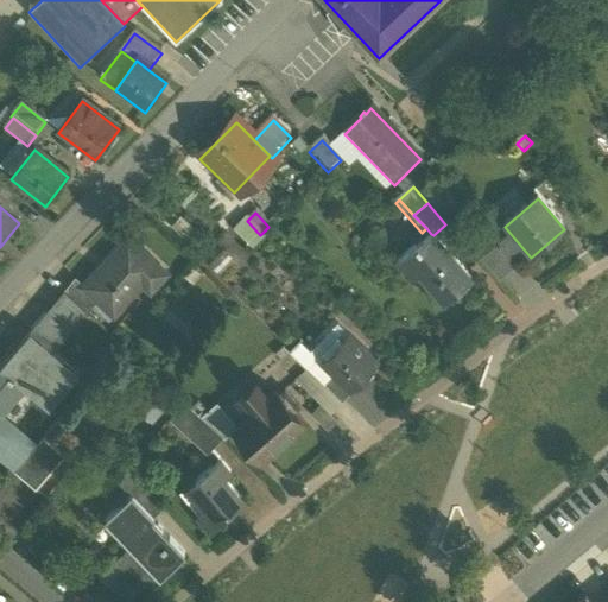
[(422,233),(411,241),(416,247),(431,234),(426,228),(422,233)]
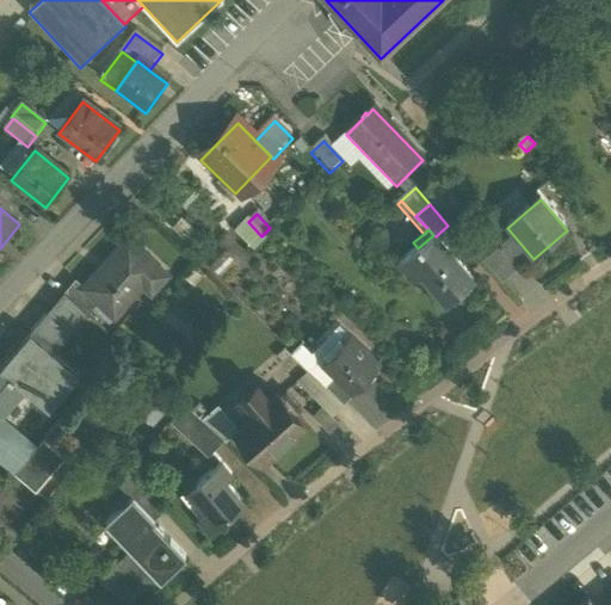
[(436,236),(433,235),(418,248),(397,266),(414,285),(421,279),(445,308),(475,283),(436,236)]
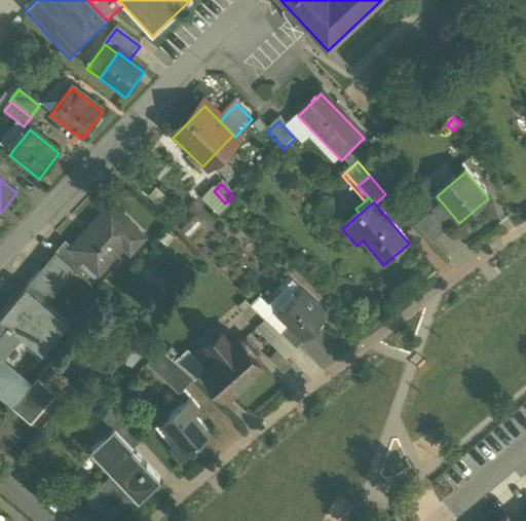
[(439,207),(416,226),(431,246),(455,226),(439,207)]
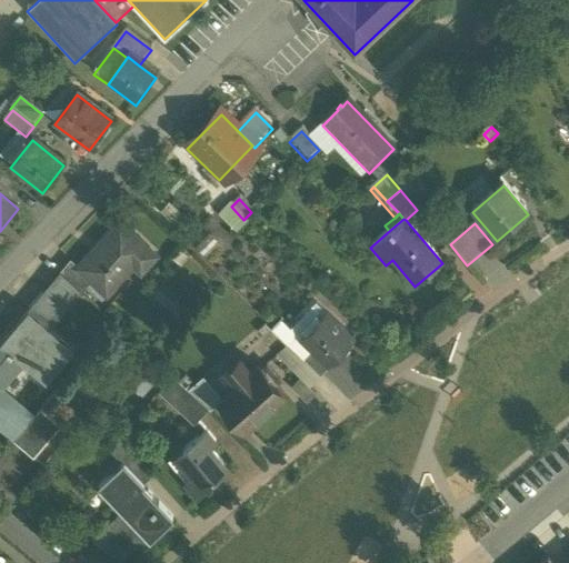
[(77,272),(77,273),(90,285),(106,300),(132,271),(140,278),(156,261),(119,227),(77,272)]
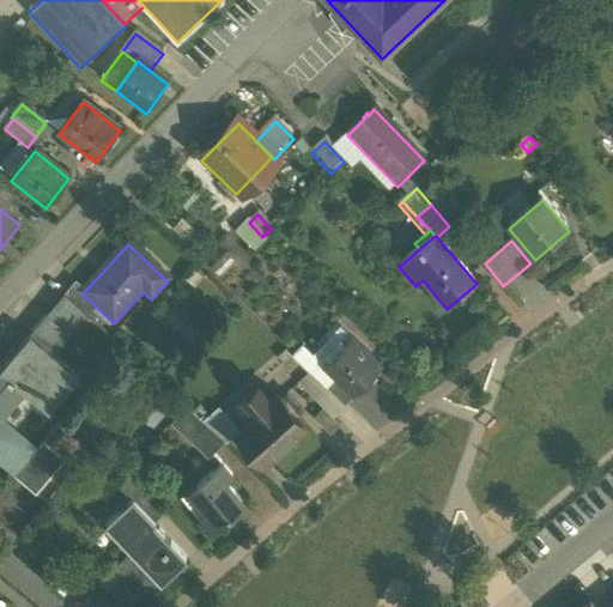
[(97,308),(83,295),(83,293),(76,286),(65,298),(87,319),(97,308)]
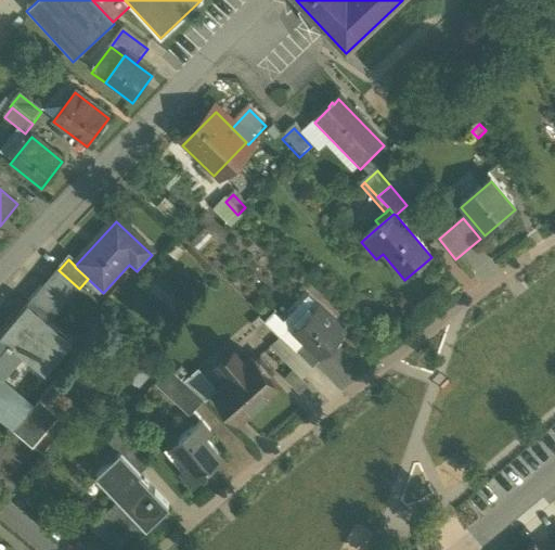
[(59,270),(41,291),(62,309),(79,289),(59,270)]
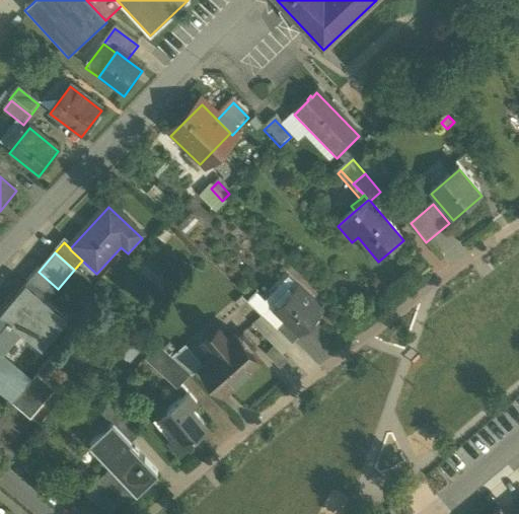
[(58,289),(39,272),(25,287),(46,304),(58,289)]
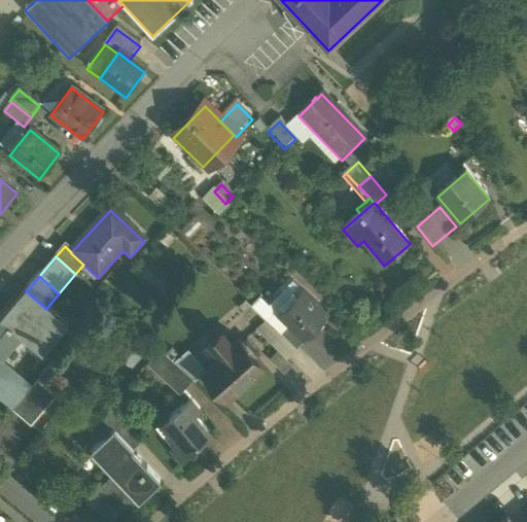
[(26,291),(0,321),(0,403),(2,405),(22,383),(1,366),(22,341),(42,358),(69,327),(46,309),(26,291)]
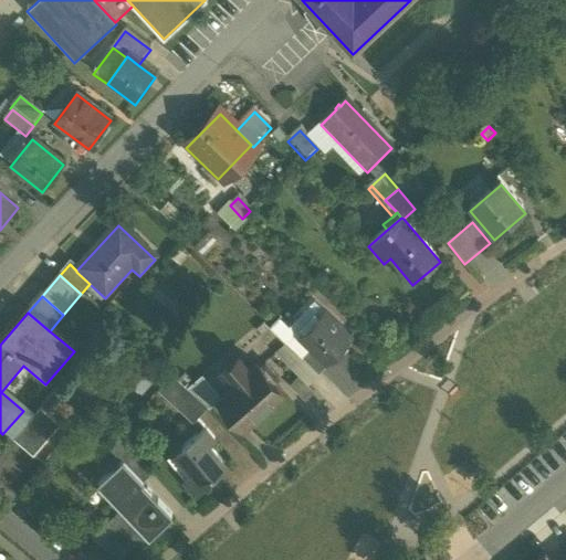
[(324,314),(299,339),(308,349),(326,367),(327,366),(352,340),(324,314)]
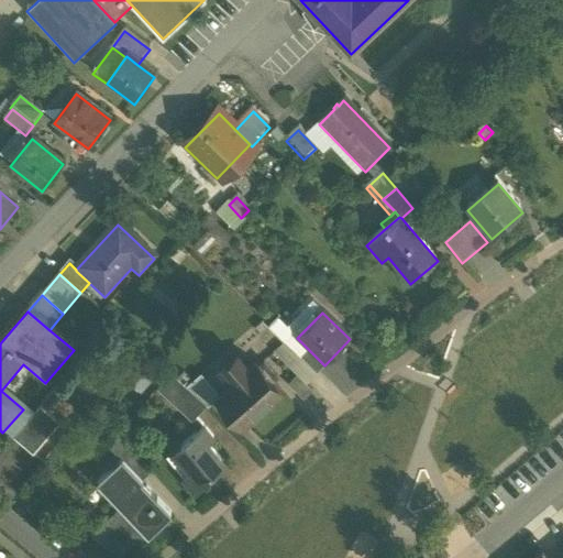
[(297,358),(286,348),(274,357),(305,386),(316,376),(297,358)]
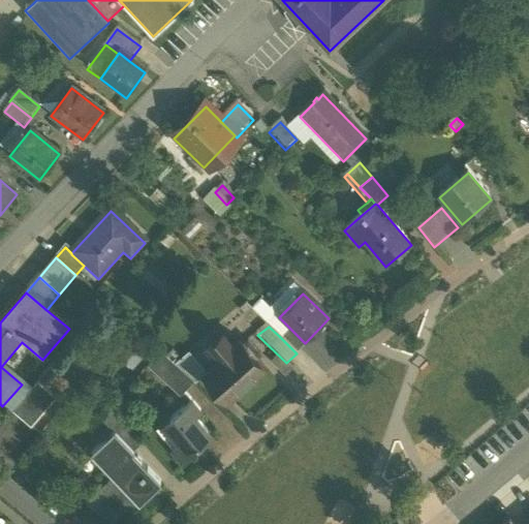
[(305,343),(288,327),(279,336),(297,353),(307,343),(306,342),(305,343)]
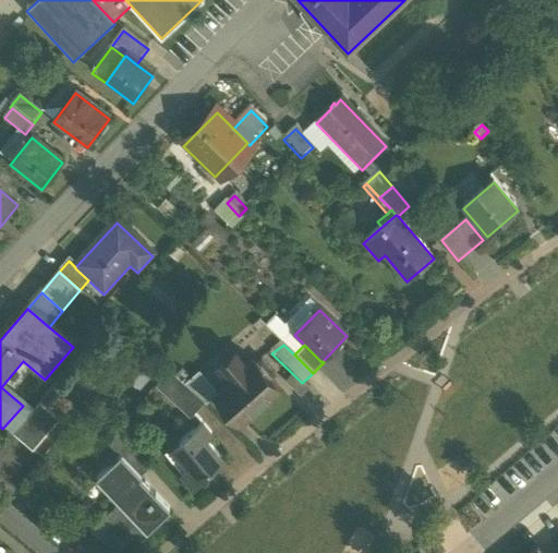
[(245,370),(234,357),(223,367),(234,380),(245,370)]
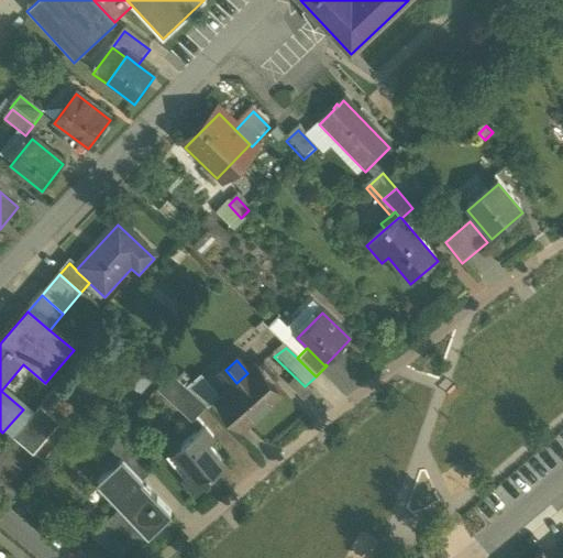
[(236,383),(228,391),(229,392),(253,418),(280,394),(269,383),(275,379),(264,367),(258,371),(255,367),(247,373),(236,383)]
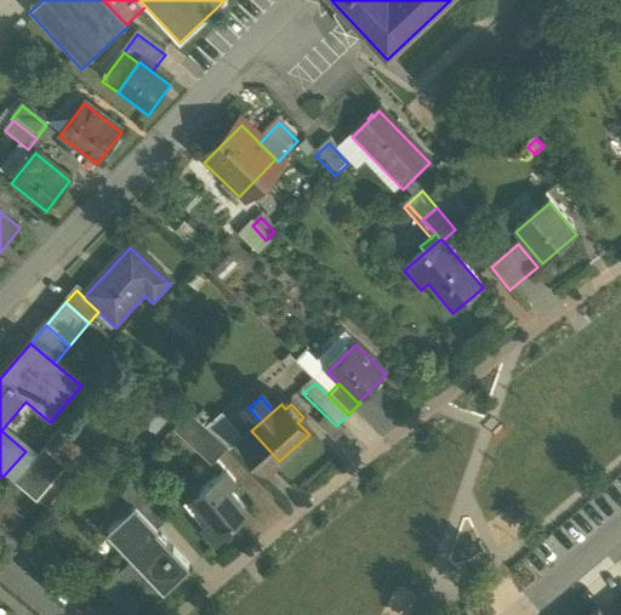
[(241,440),(221,417),(206,432),(208,433),(228,453),(231,454),(243,443),(241,442),(241,440)]
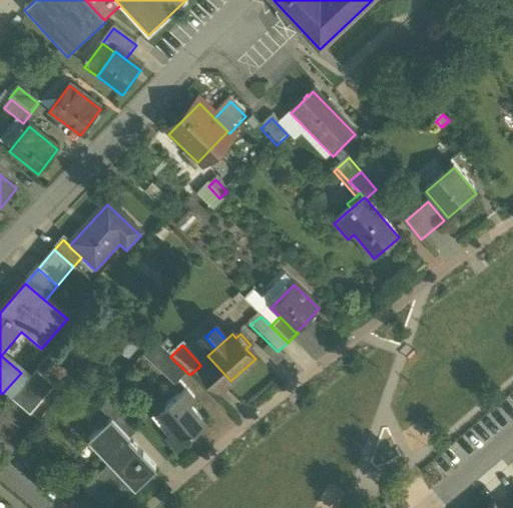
[(199,364),(199,365),(200,366),(221,389),(230,381),(208,357),(199,364)]
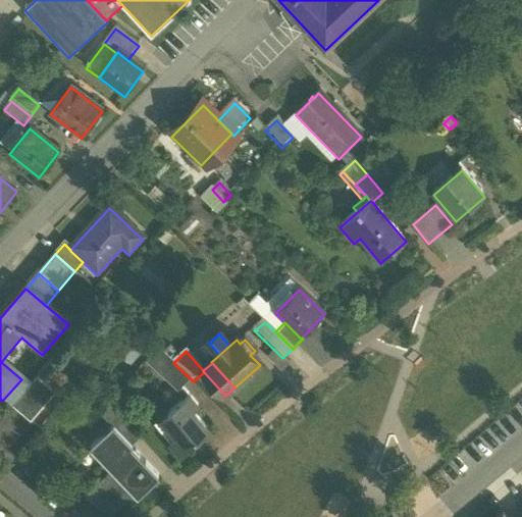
[(192,380),(174,364),(164,374),(181,391),(192,380)]
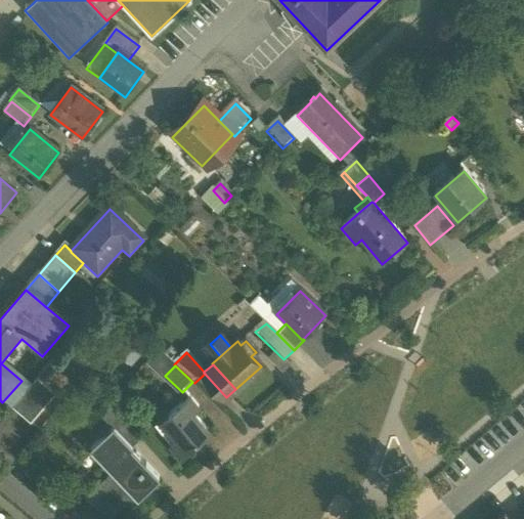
[(22,381),(2,402),(11,411),(30,389),(22,381)]
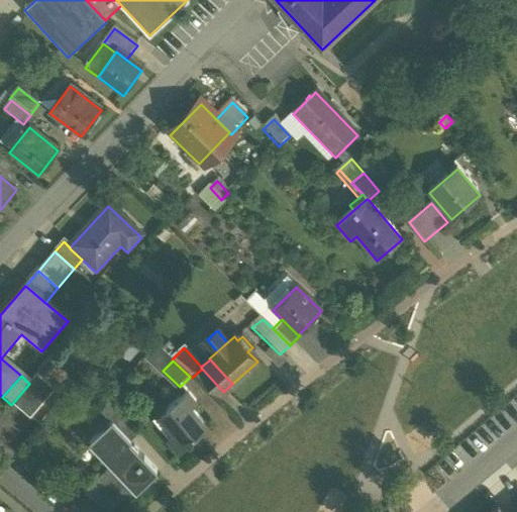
[(35,378),(11,405),(31,421),(55,394),(35,378)]
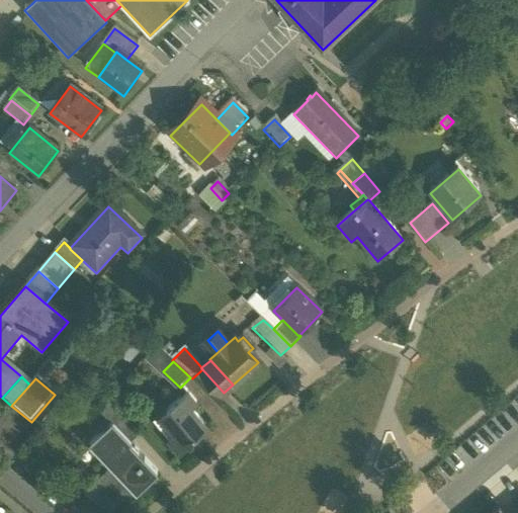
[(188,396),(160,418),(176,438),(169,444),(176,454),(202,433),(187,413),(196,406),(188,396)]
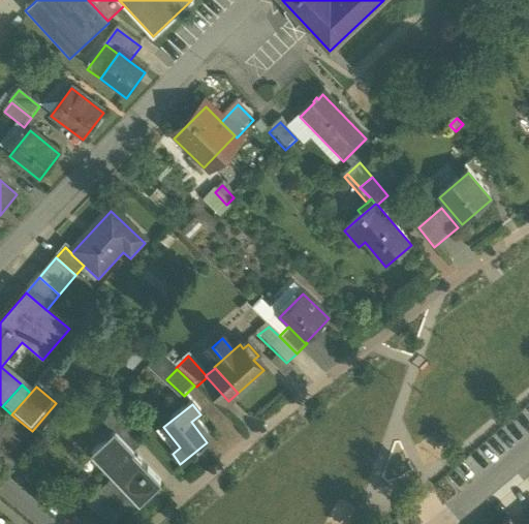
[(142,448),(112,412),(102,423),(114,435),(133,455),(142,448)]
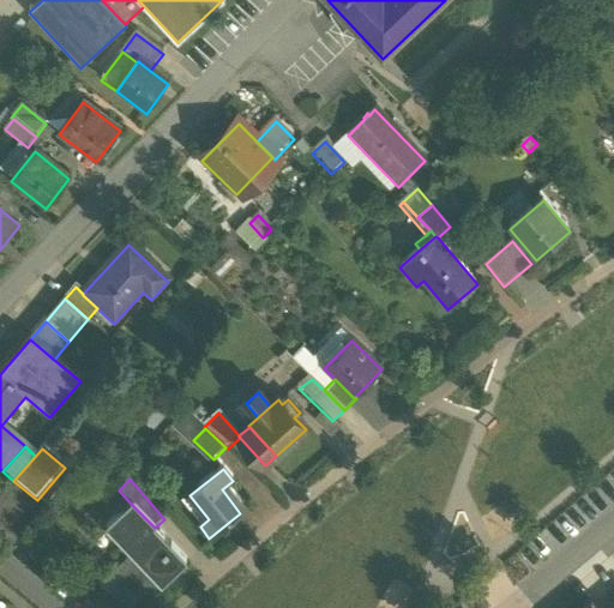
[(132,505),(106,530),(132,557),(124,565),(155,595),(186,565),(154,530),(155,528),(132,505)]
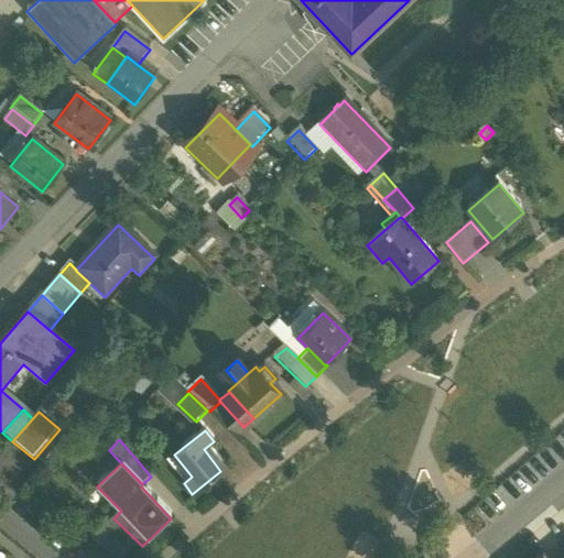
[(129,557),(142,546),(114,518),(90,539),(114,557),(129,557)]
